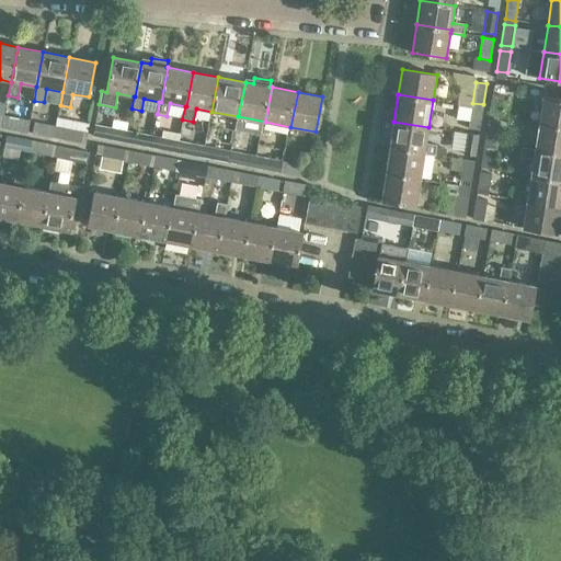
[(501,117),(504,96),(493,94),(490,115),(501,117)]
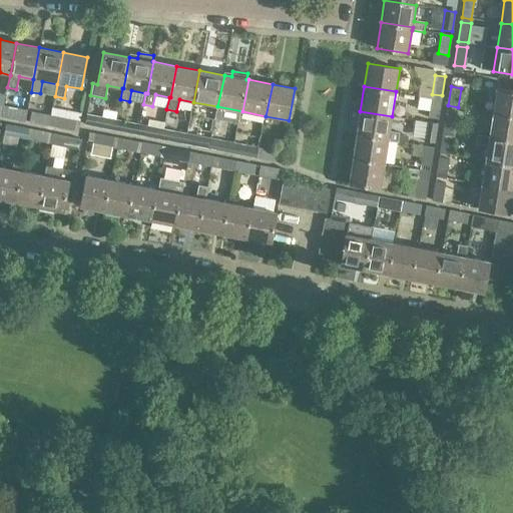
[(512,90),(497,88),(493,112),(512,114),(512,90)]
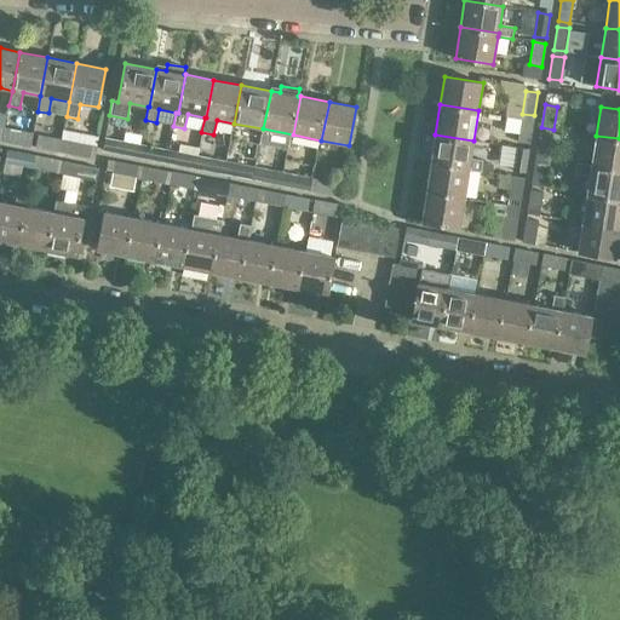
[(517,143),(529,144),(533,121),(521,119),(517,143)]
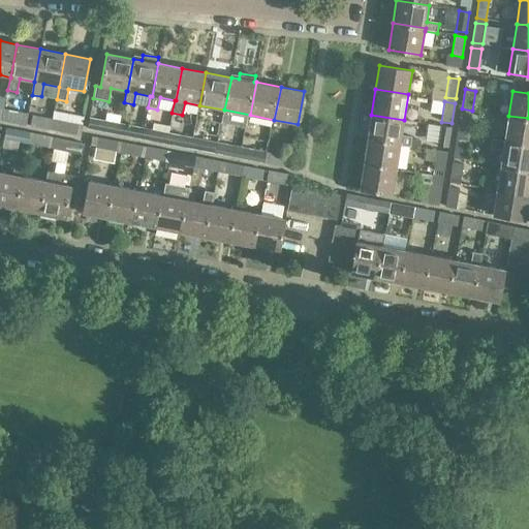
[(8,111),(6,121),(26,125),(28,115),(8,111)]
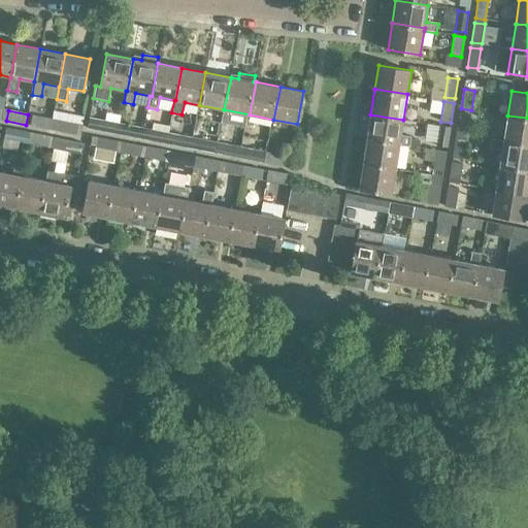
[(467,135),(470,116),(460,113),(457,133),(467,135)]
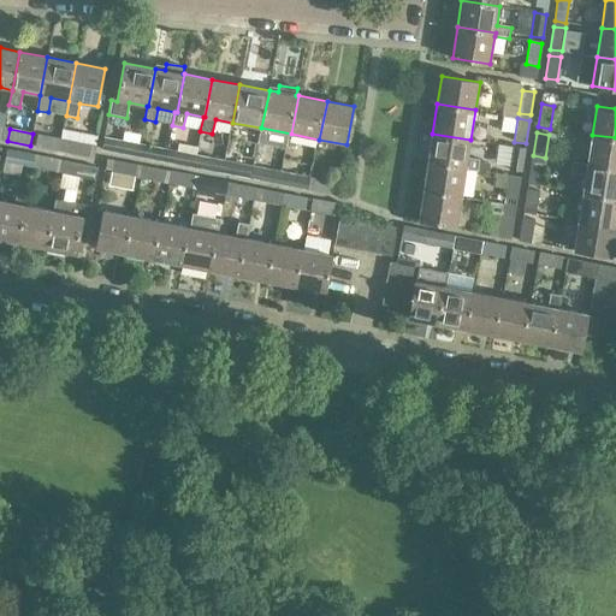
[(479,160),(468,159),(471,140),(432,134),(428,161),(466,167),(466,170),(478,171),(479,160)]
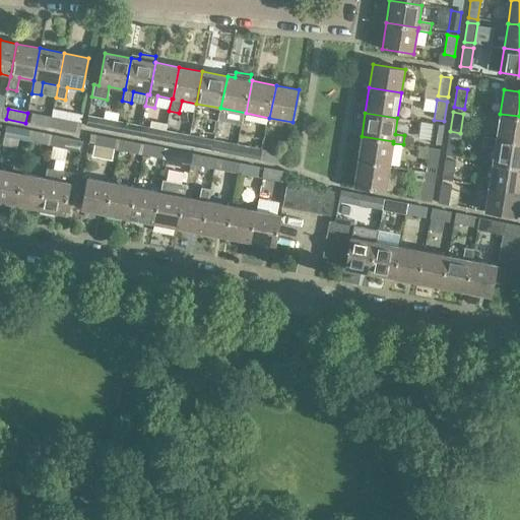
[(52,118),(33,114),(30,124),(50,128),(52,118)]
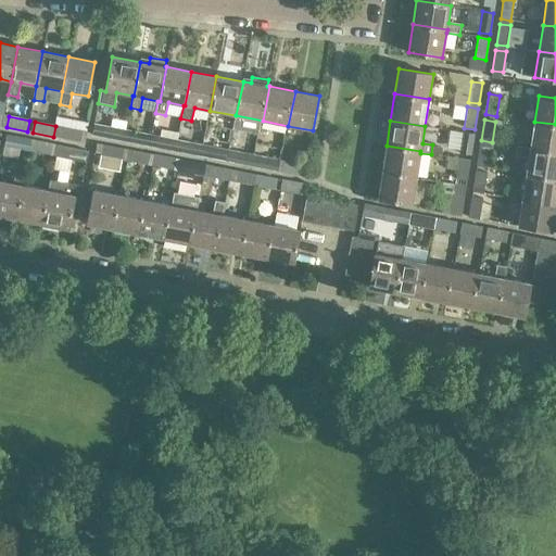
[(530,148),(555,151),(555,124),(534,122),(530,148)]
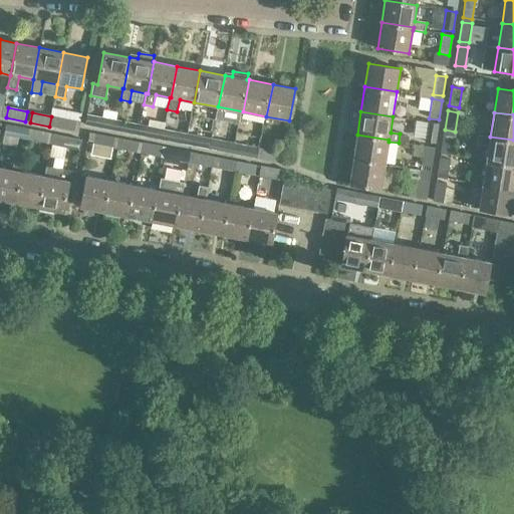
[(86,114),(84,124),(115,131),(117,120),(97,117),(97,116),(86,114)]
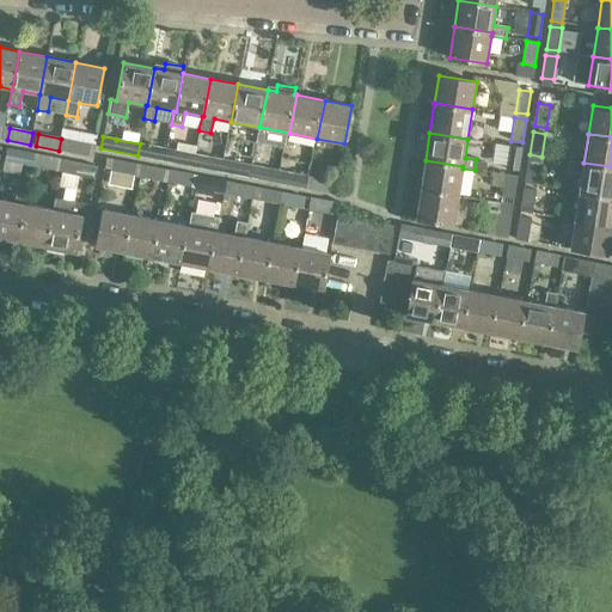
[(67,140),(65,151),(95,157),(97,146),(67,140)]
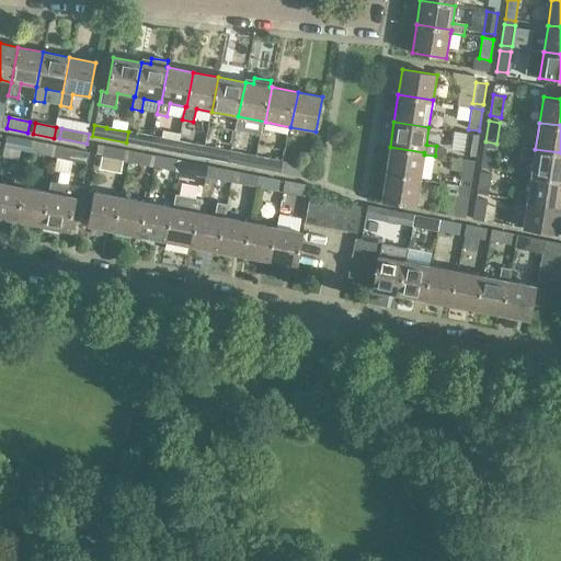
[(133,133),(130,144),(151,148),(153,137),(133,133)]
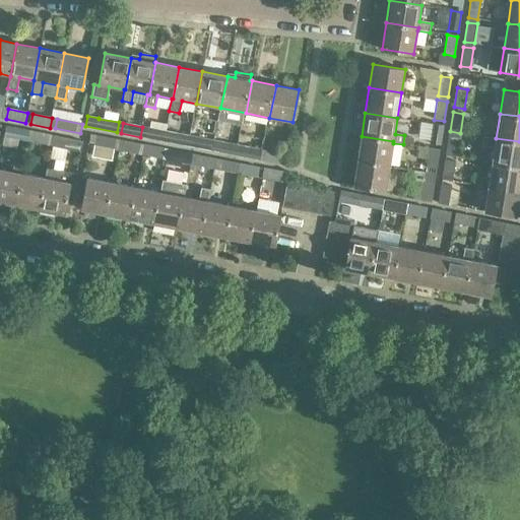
[(443,126),(434,124),(430,144),(440,145),(443,126)]
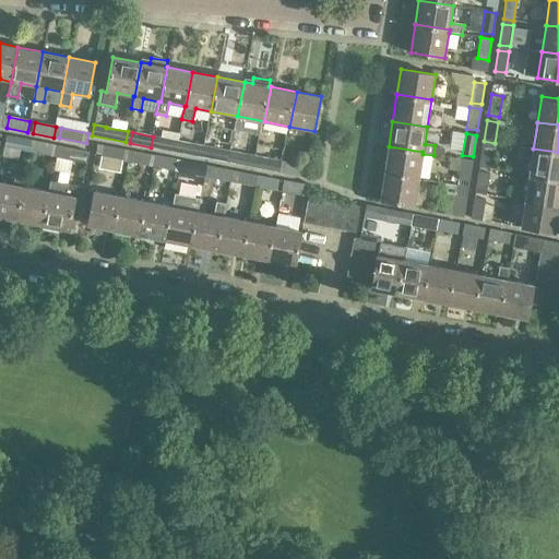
[(25,151),(27,140),(7,135),(4,146),(25,151)]
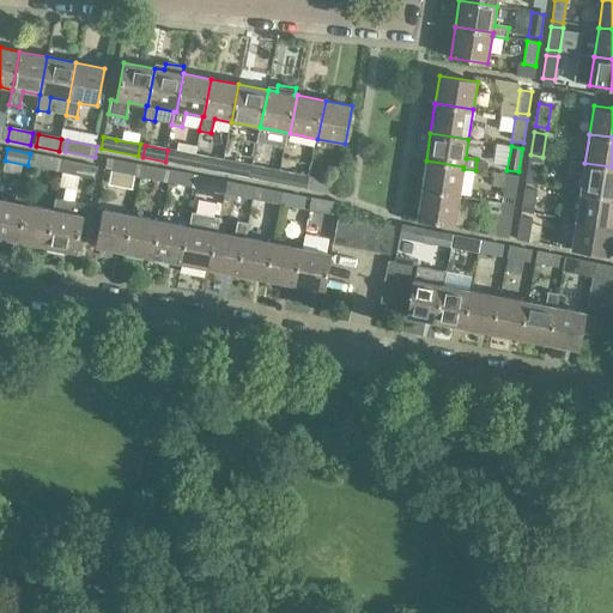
[(193,167),(195,156),(173,151),(171,162),(193,167)]
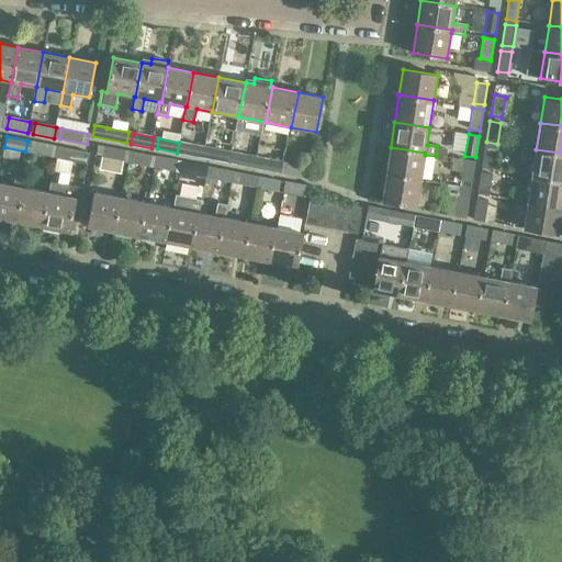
[(54,146),(33,142),(31,152),(52,156),(54,146)]
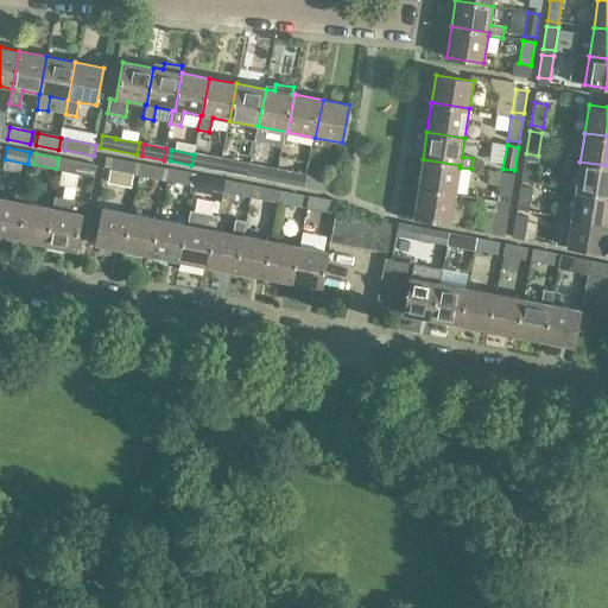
[(200,154),(197,166),(220,171),(222,159),(200,154)]
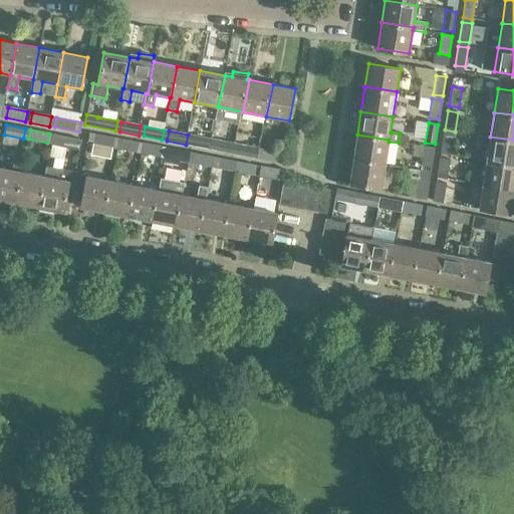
[(53,135),(51,144),(70,148),(72,138),(53,135)]
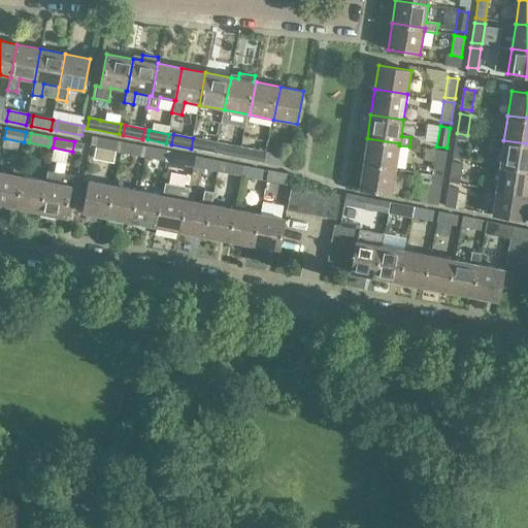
[(96,149),(116,152),(118,142),(98,138),(96,149)]
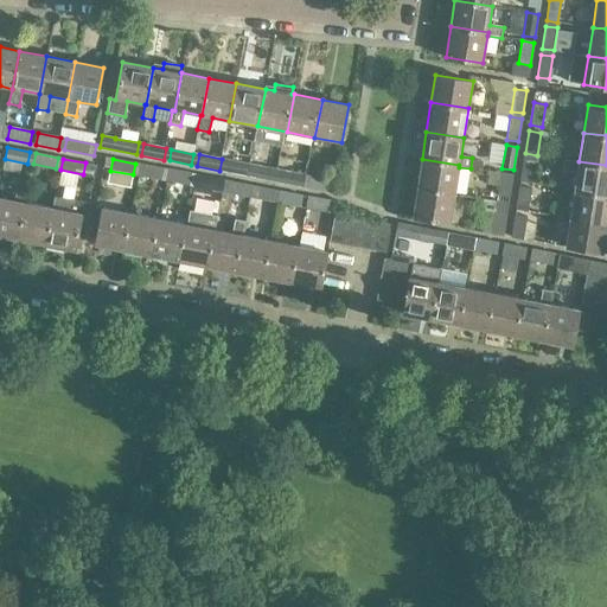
[(417,187),(455,193),(459,167),(459,165),(422,159),(417,187)]
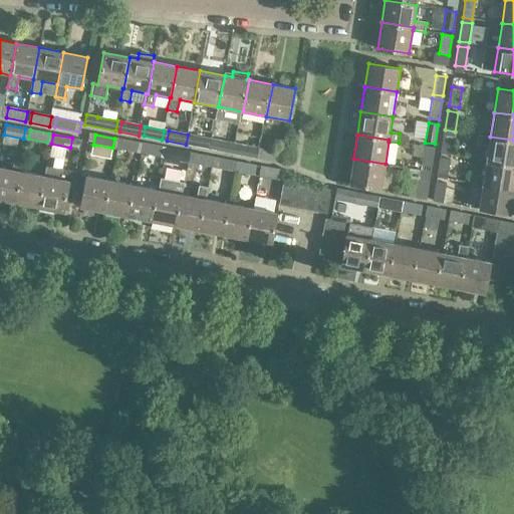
[(451,156),(454,136),(444,135),(441,155),(451,156)]
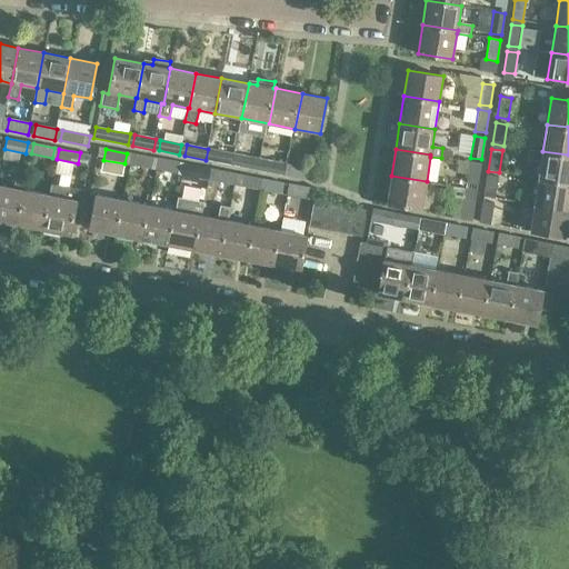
[(528,160),(541,162),(538,178),(568,182),(568,155),(542,151),(529,149),(528,160)]
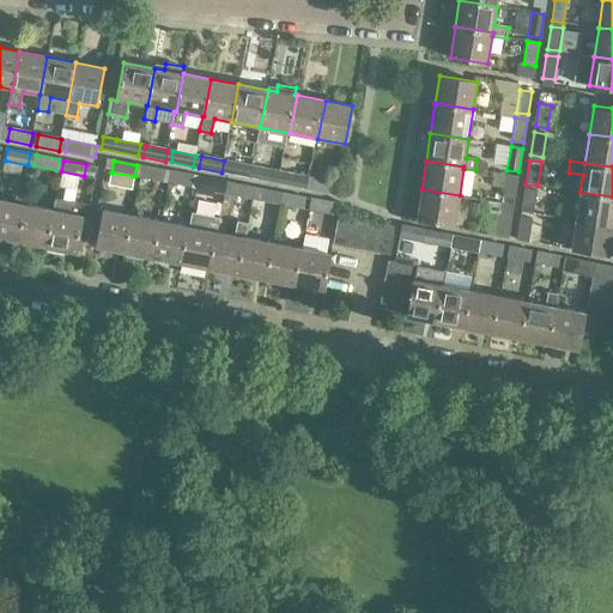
[(228,173),(250,177),(253,167),(230,162),(228,173)]
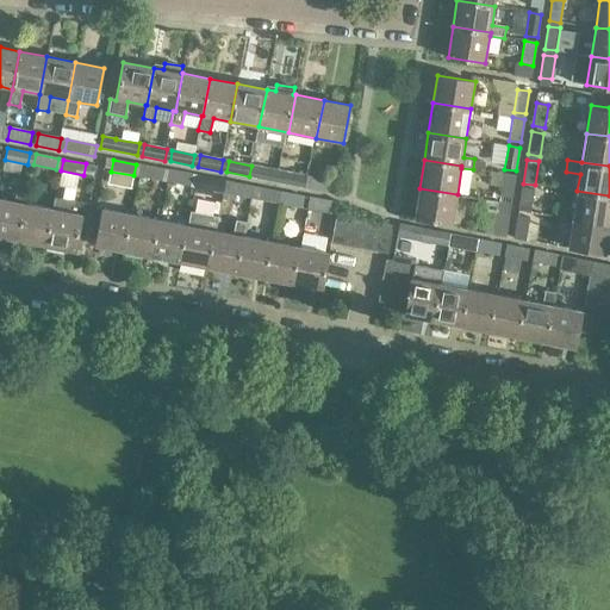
[(162,181),(165,170),(142,166),(139,176),(162,181)]
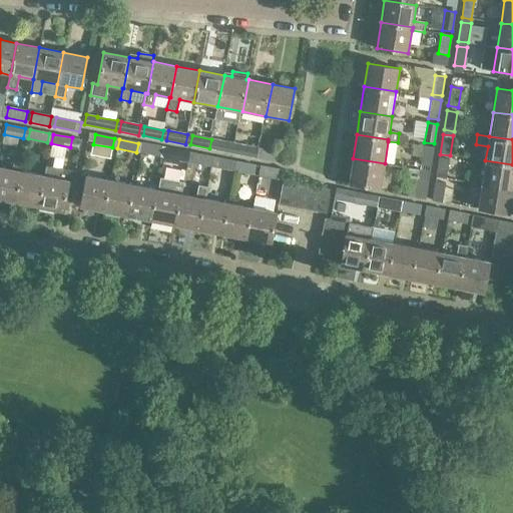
[(213,149),(232,153),(234,143),(215,139),(213,149)]
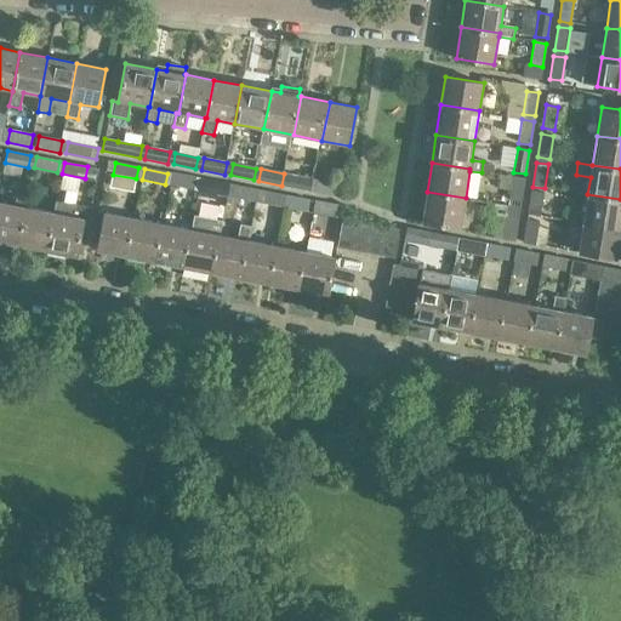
[(195,178),(172,174),(170,186),(193,189),(195,178)]
